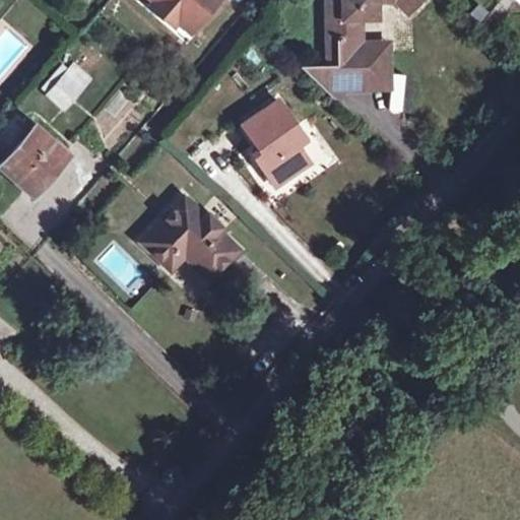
[(154,0),(154,1),(151,5),(174,23),(177,19),(181,15),(193,25),(214,0),(154,0)]
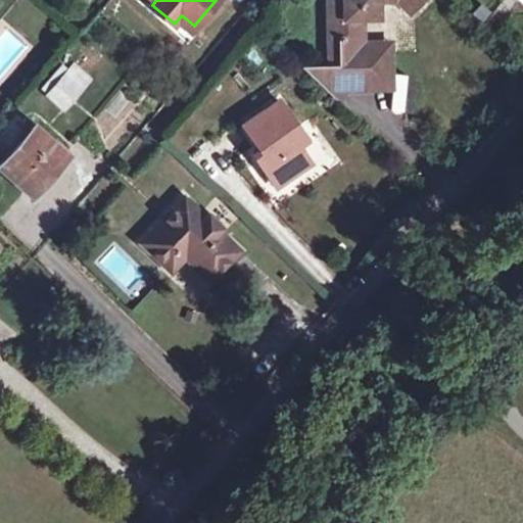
[(327,0),(328,43),(340,43),(341,66),(344,67),(344,89),(382,88),(382,50),(363,50),(362,43),(362,16),(377,16),(377,0),(389,0),(395,0),(409,12),(420,0),(327,0)]
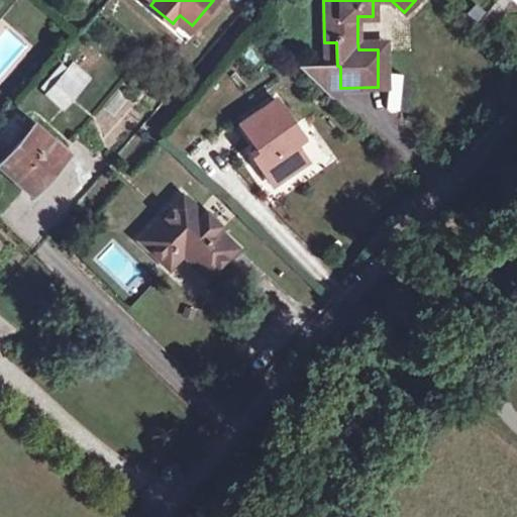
[(180,15),(176,19),(189,29),(192,25),(180,15)]
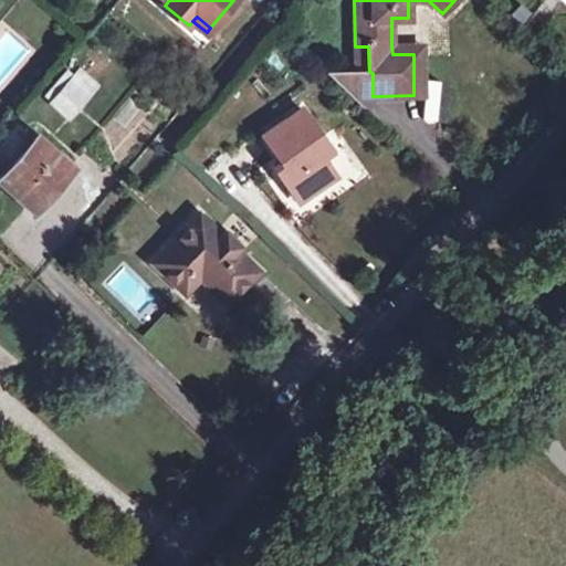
[(421,45),(391,46),(392,54),(413,54),(413,95),(423,95),(421,45)]
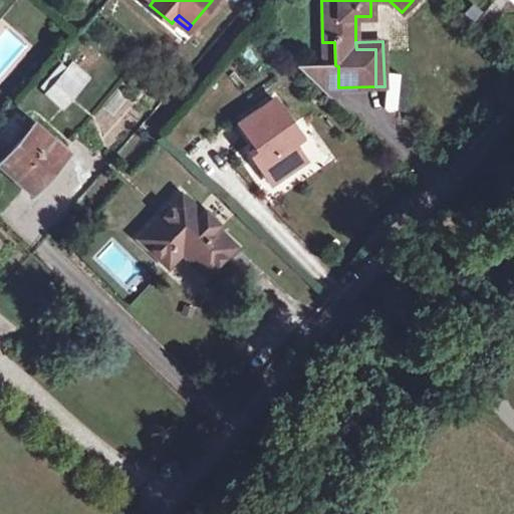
[(331,99),(338,87),(338,66),(335,65),(334,42),(322,42),(323,66),(297,66),(331,99)]
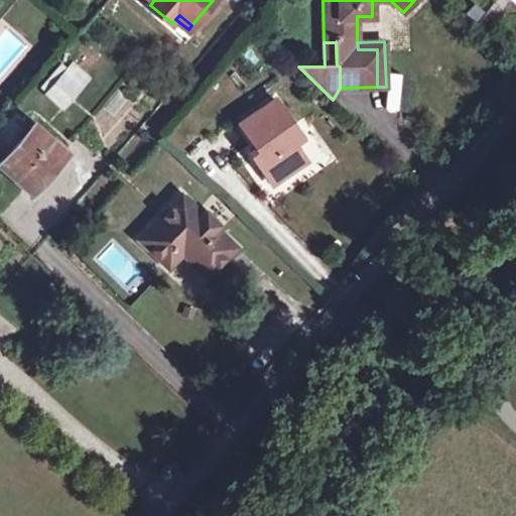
[(46,94),(69,70),(60,61),(39,87),(46,94)]
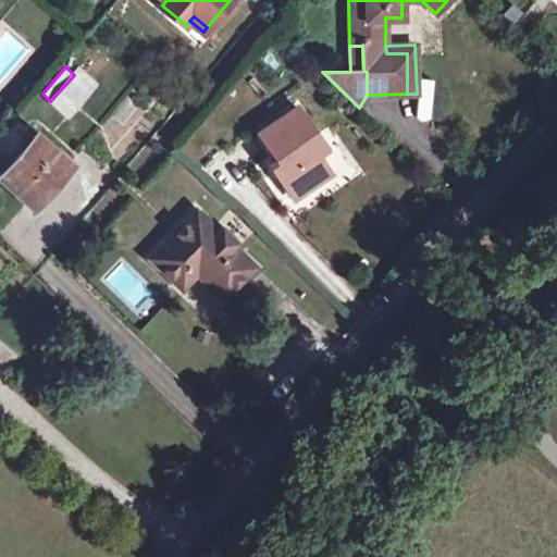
[(74,75),(50,101),(65,114),(94,83),(78,70),(74,75)]
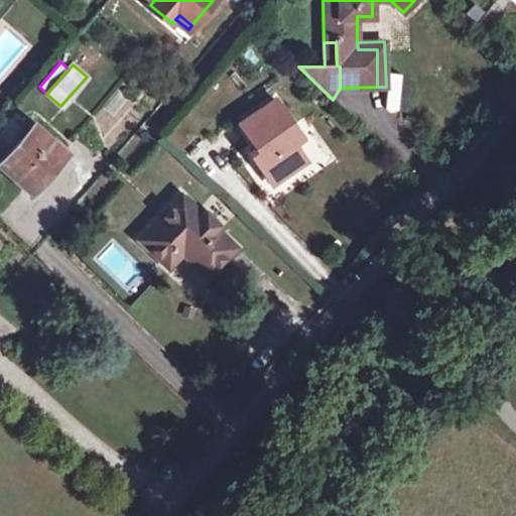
[(274,99),(239,123),(257,149),(250,153),(272,184),(305,160),(294,144),(285,131),(291,126),(293,125),(274,99)]
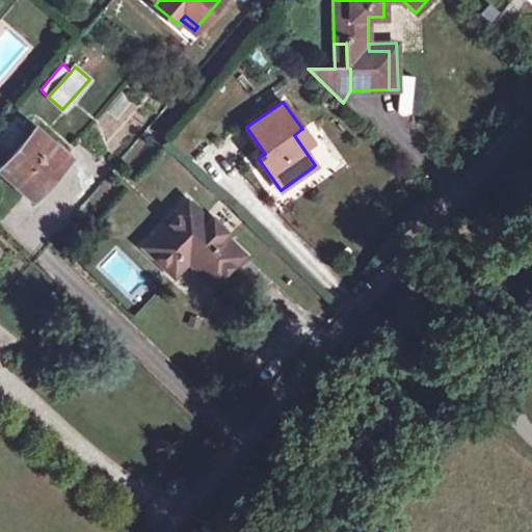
[(0,158),(4,162),(29,133),(14,118),(0,134),(0,158)]
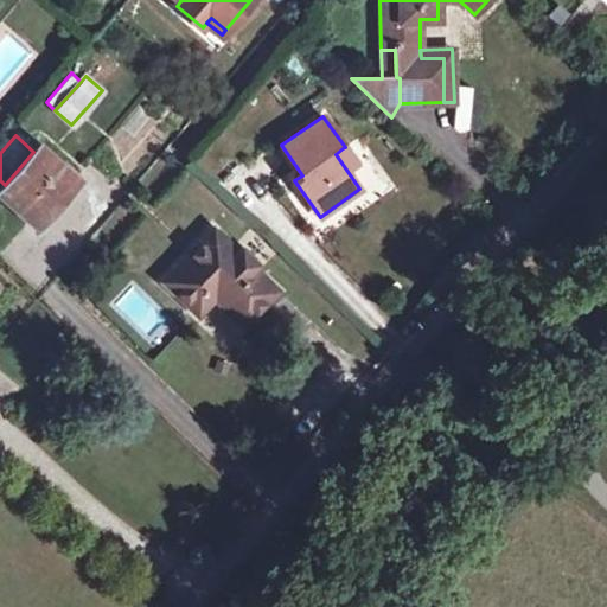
[(5,185),(0,191),(0,192),(37,224),(76,180),(38,147),(33,152),(5,185)]
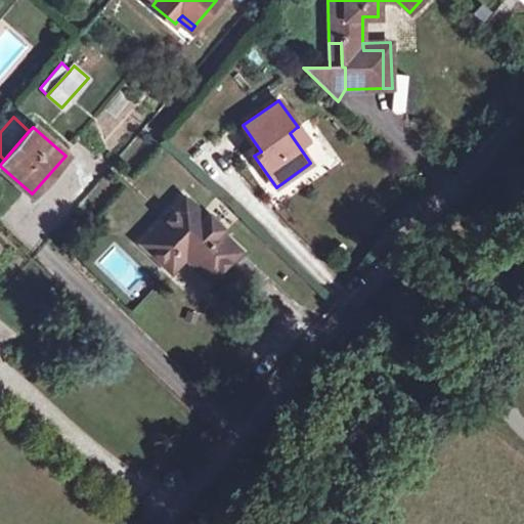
[(305,141),(296,128),(290,133),(299,146),(305,141)]
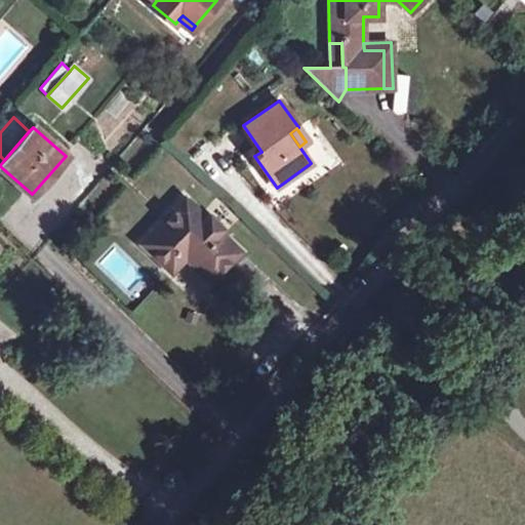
[(183,198),(140,243),(163,265),(177,249),(185,256),(210,281),(239,251),(217,232),(204,218),(183,198)]
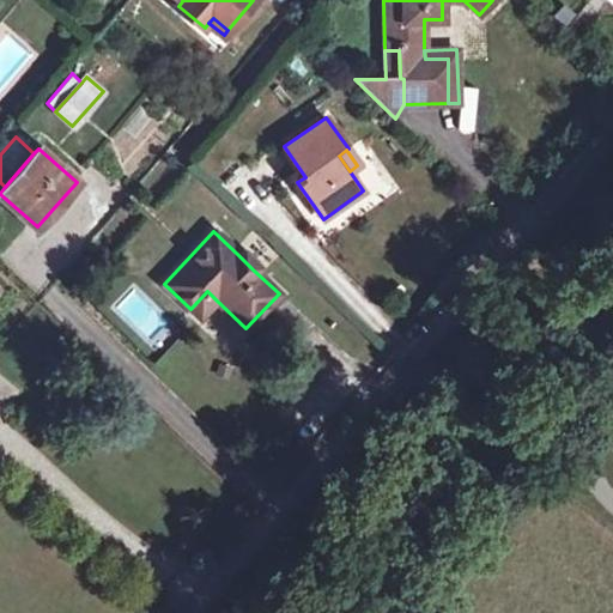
[(242,250),(238,255),(254,271),(259,266),(242,250)]
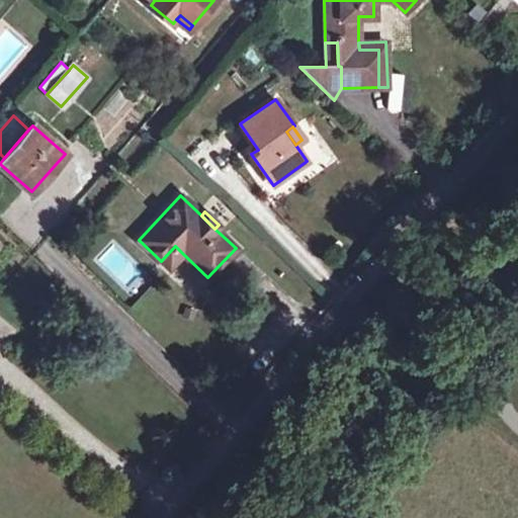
[(175,246),(161,261),(168,268),(182,253),(175,246)]
